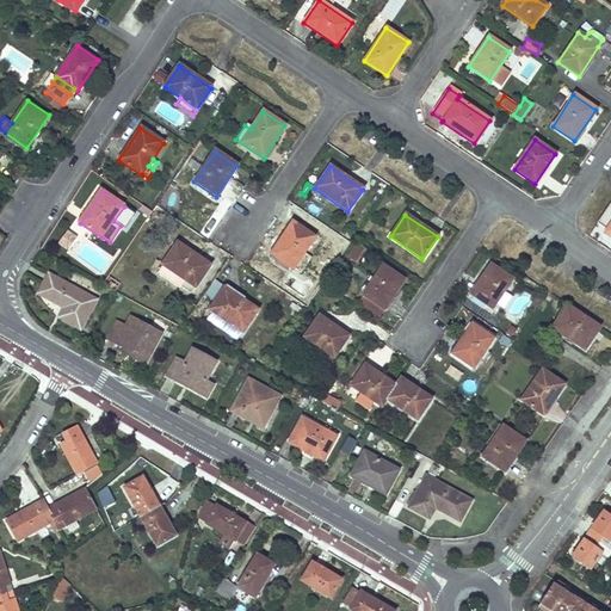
[(289,267),(291,270),(302,254),(314,238),(291,222),(269,254),(276,259),(273,263),(287,271),(289,267)]
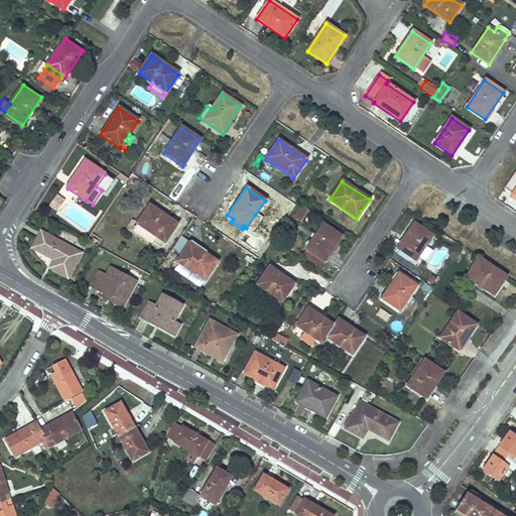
[(112,191),(106,200),(110,203),(115,194),(112,191)]
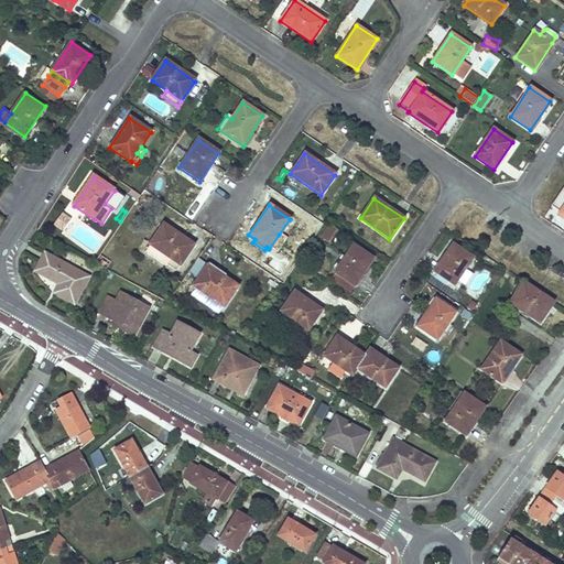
[(54,225),(62,231),(71,220),(62,214),(54,225)]
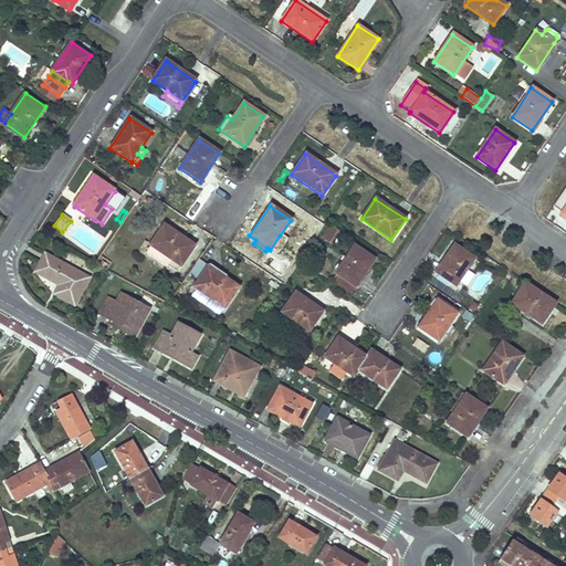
[(336,230),(328,224),(320,238),(326,243),(336,230)]
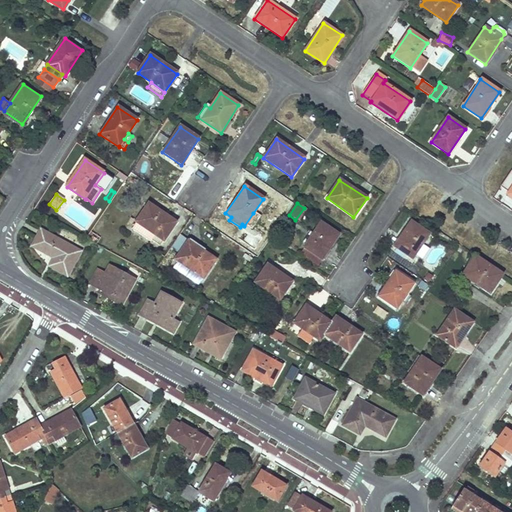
[(149,204),(136,223),(131,229),(143,237),(147,231),(154,235),(150,242),(159,248),(176,223),(149,204)]
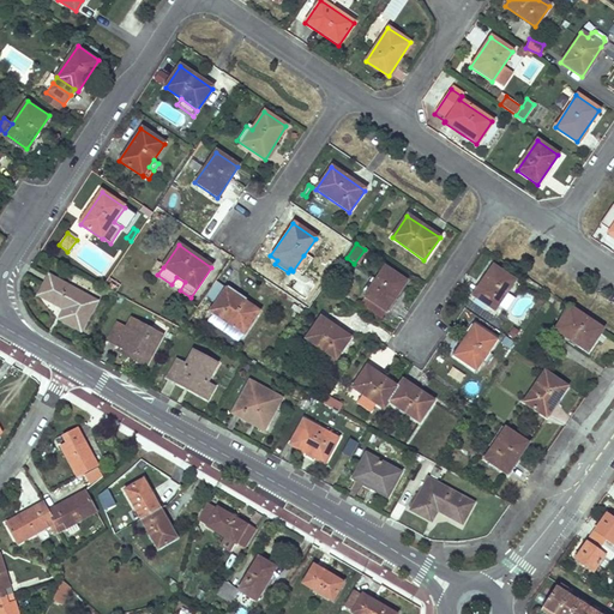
[(365,250),(354,264),(357,266),(367,252),(365,250)]
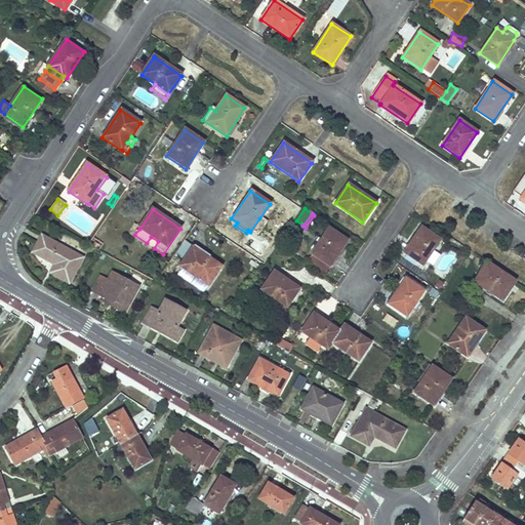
[(259,218),(250,232),(256,236),(266,223),(259,218)]
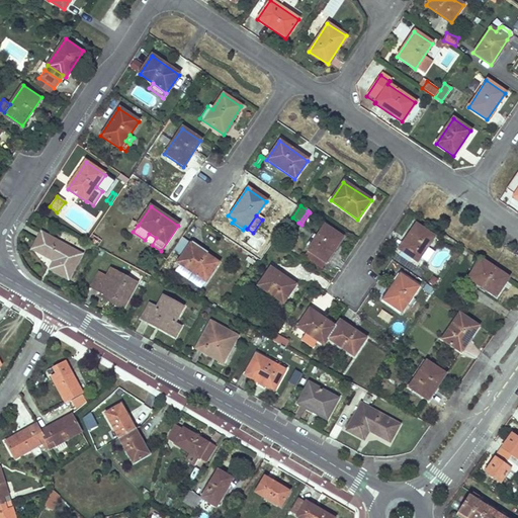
[(416,225),(399,250),(417,262),(434,237),(416,225)]
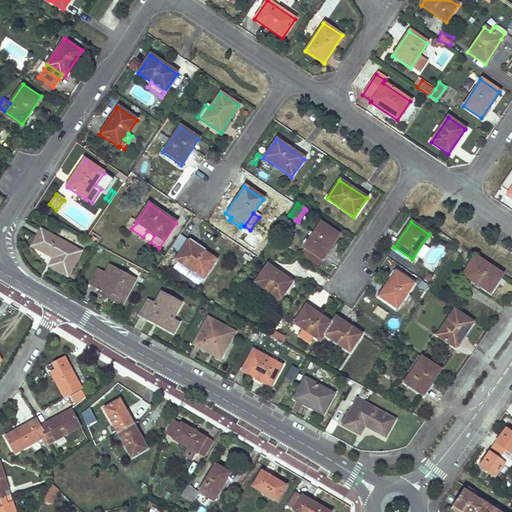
[(306,244),(304,247),(322,259),(339,235),(321,223),(313,234),(306,244)]
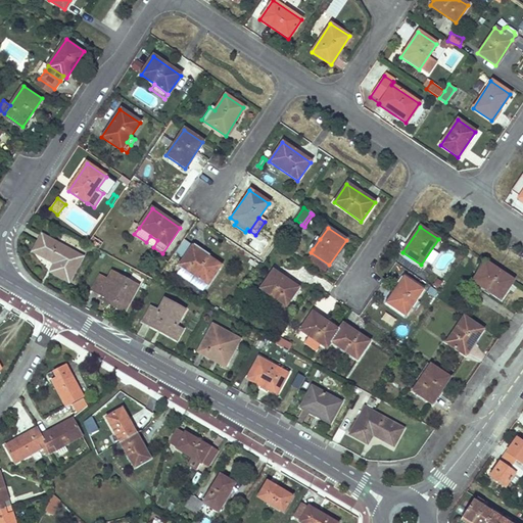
[(42,236),(33,252),(55,265),(50,273),(68,283),(79,264),(63,255),(67,250),(42,236)]
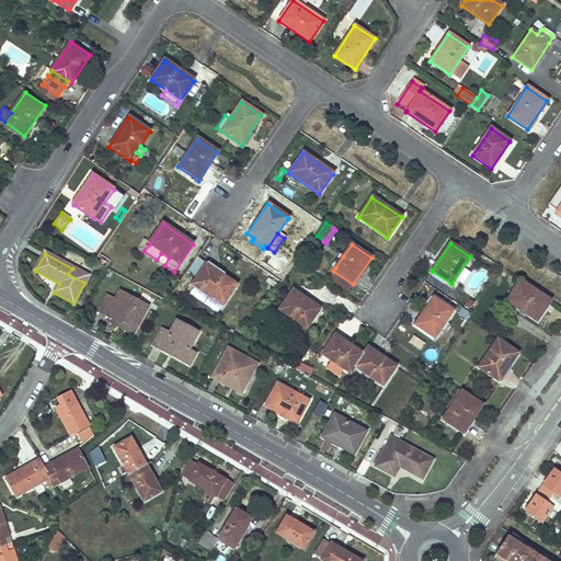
[(340,254),(332,265),(335,267),(343,256),(340,254)]
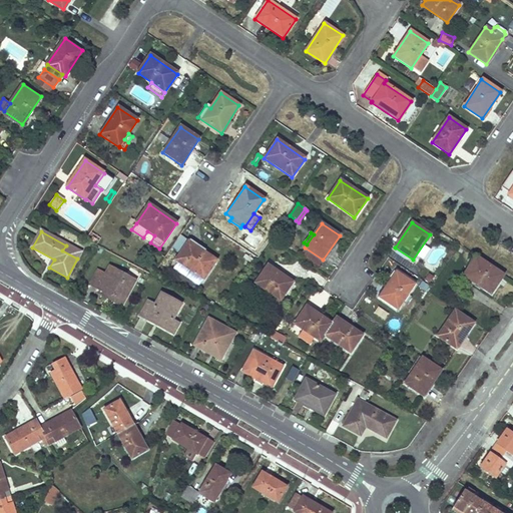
[(188,241),(174,261),(203,280),(215,261),(188,241)]
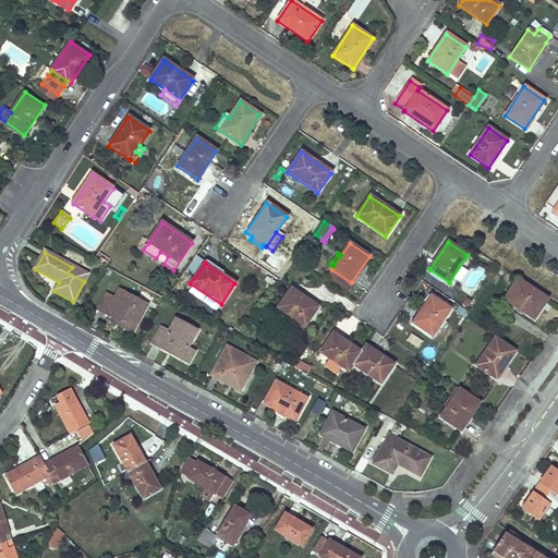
[(72,267),(68,273),(84,281),(87,276),(72,267)]
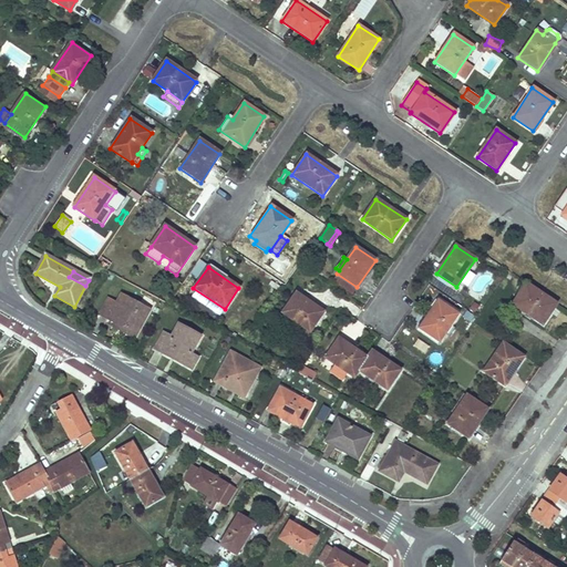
[(337,274),(332,280),(352,294),(357,287),(337,274)]
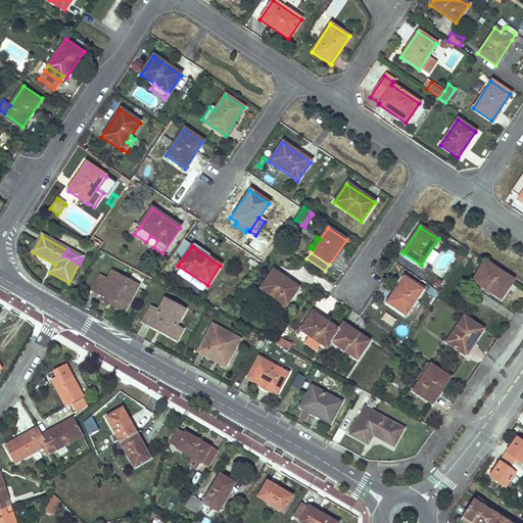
[(485,263),(472,281),(498,299),(513,281),(485,263)]
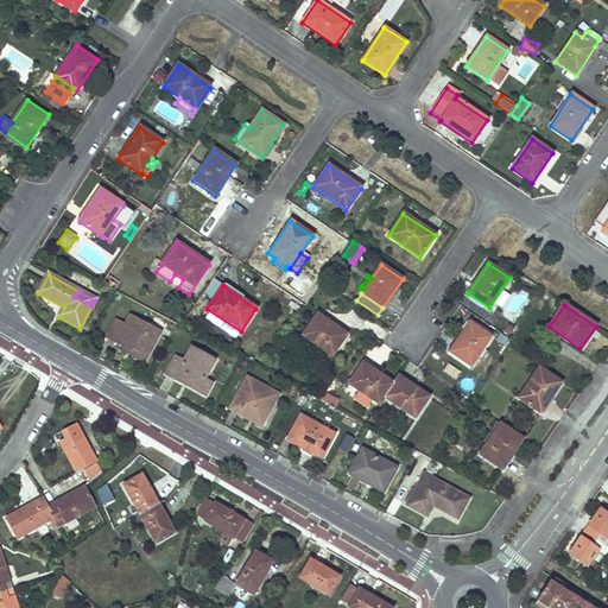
[(318,315),(303,336),(331,356),(346,334),(318,315)]
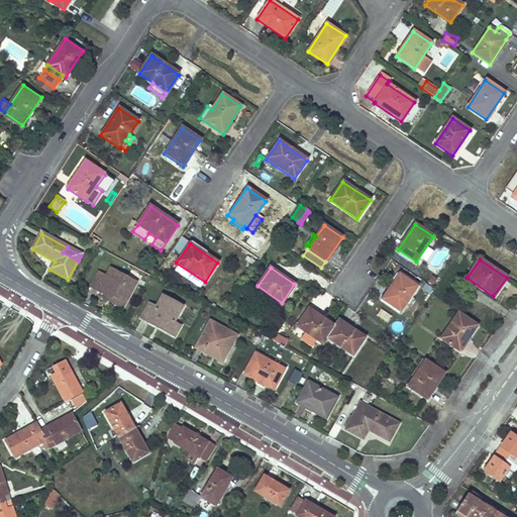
[(97,274),(90,287),(106,296),(114,300),(112,303),(121,308),(133,287),(124,282),(126,279),(109,270),(105,278),(97,274)]
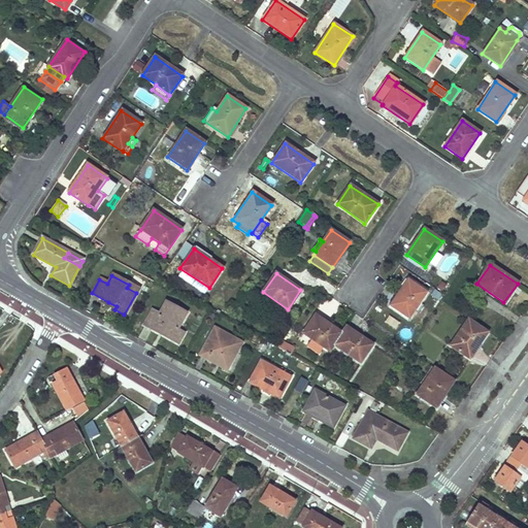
[(406,281),(389,305),(407,319),(411,311),(418,303),(425,293),(406,281)]
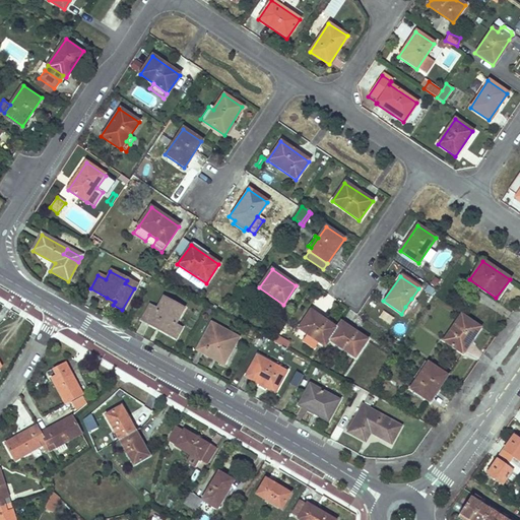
[(127,280),(125,283),(134,288),(136,284),(127,280)]
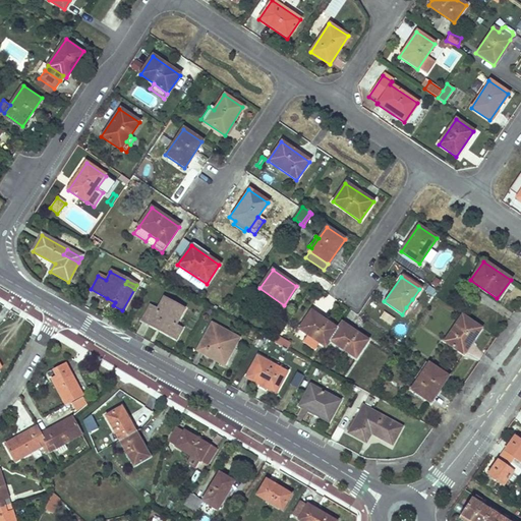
[(150,306),(141,321),(150,326),(151,323),(162,329),(160,331),(175,339),(181,330),(174,326),(183,309),(164,299),(157,310),(150,306)]
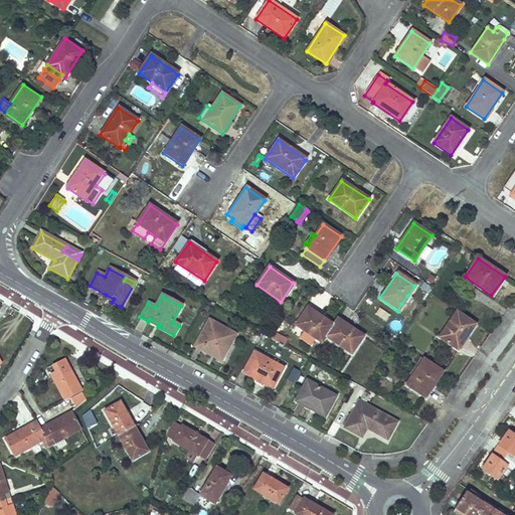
[(407,296),(401,304),(405,306),(411,299),(407,296)]
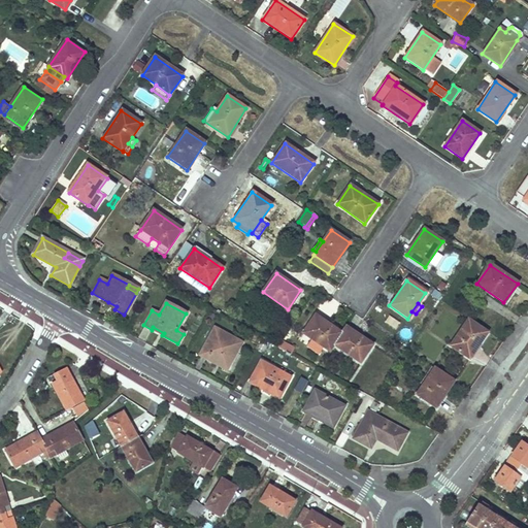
[(315,316),(302,334),(328,352),(332,345),(340,333),(315,316)]
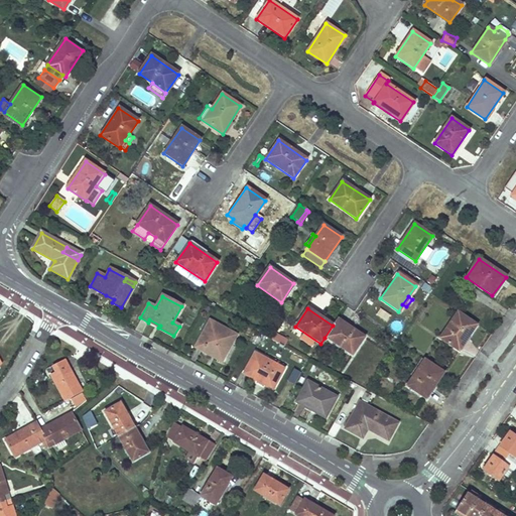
[(457,312),(439,338),(458,351),(476,326),(457,312)]
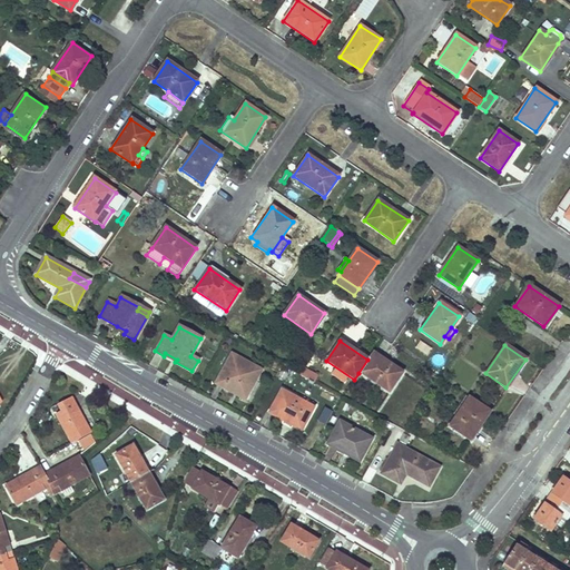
[(165,353),(164,356),(175,362),(177,360),(165,353)]
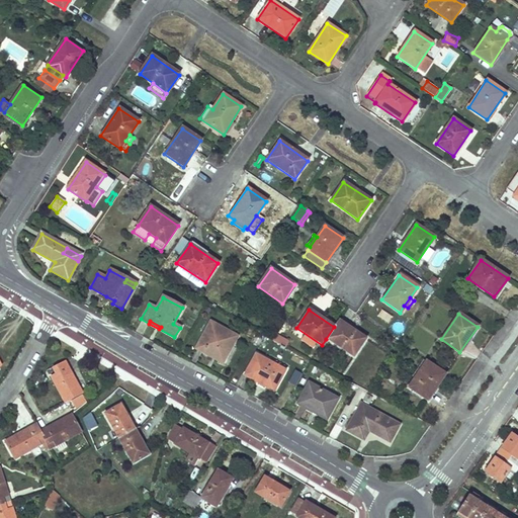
[(334,327),(326,339),(353,356),(364,339),(339,321),(334,327)]
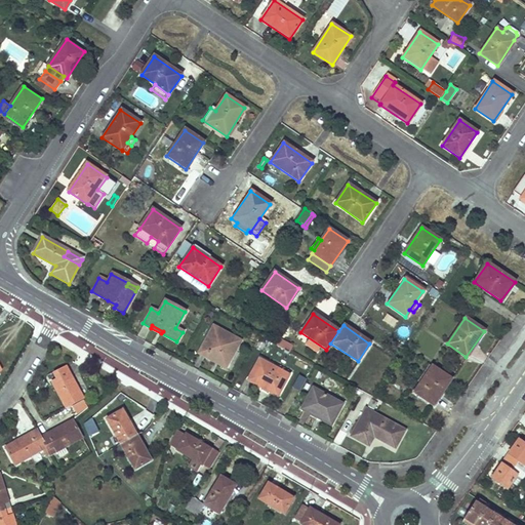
[(212,326),(197,354),(214,363),(215,360),(227,366),(240,340),(212,326)]
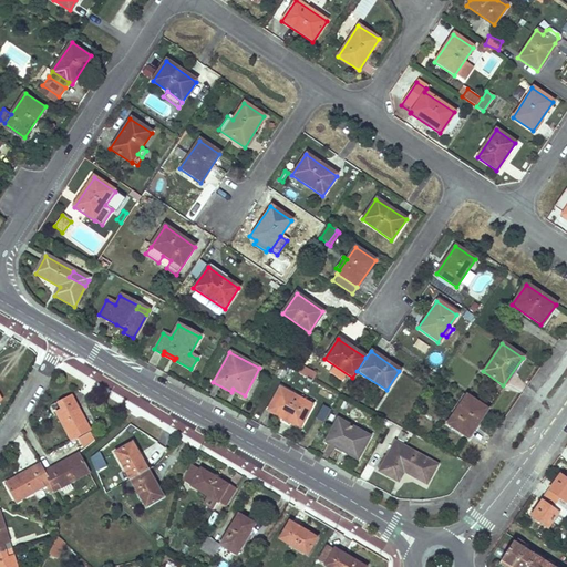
[(233,389),(232,392),(243,398),(245,395),(233,389)]
